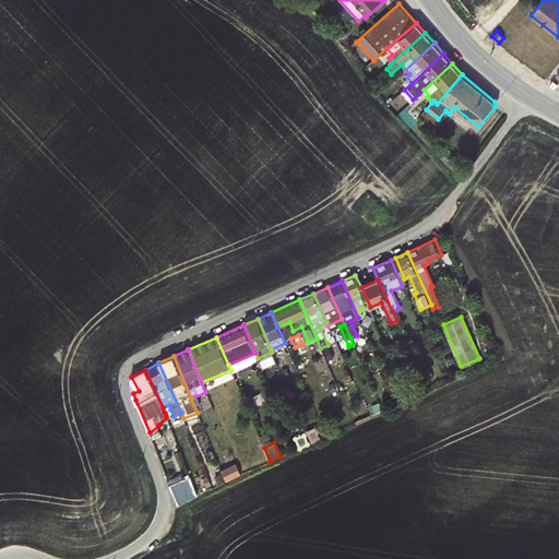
[(236,461),(241,474),(251,470),(246,456),(236,461)]
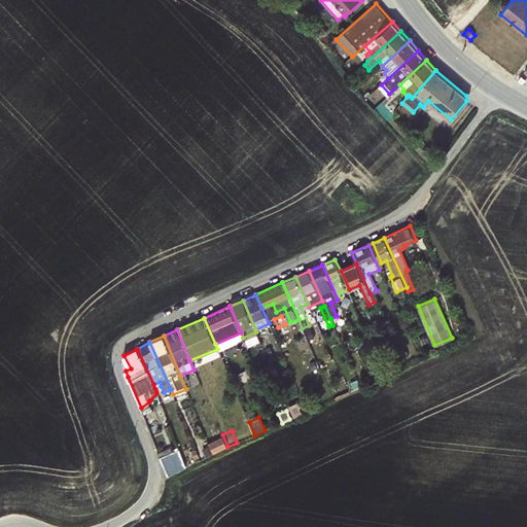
[(199,458),(199,459),(213,453),(209,445),(196,450),(199,458)]
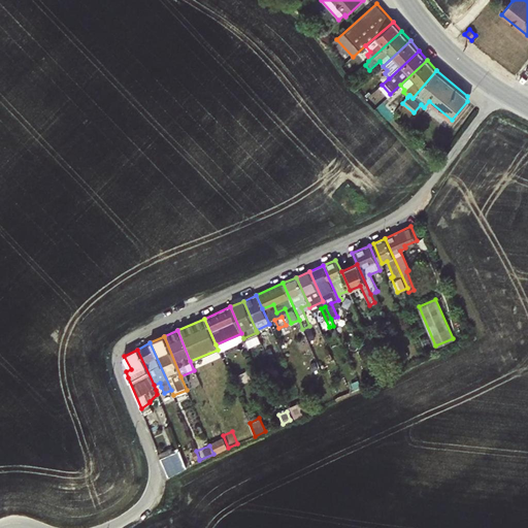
[(170,448),(159,452),(161,457),(172,453),(170,448)]
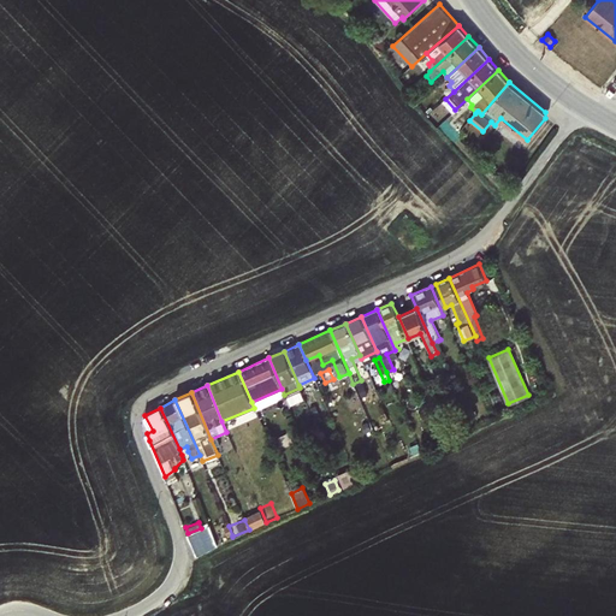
[(209,525),(201,528),(188,533),(196,556),(217,546),(209,525)]
